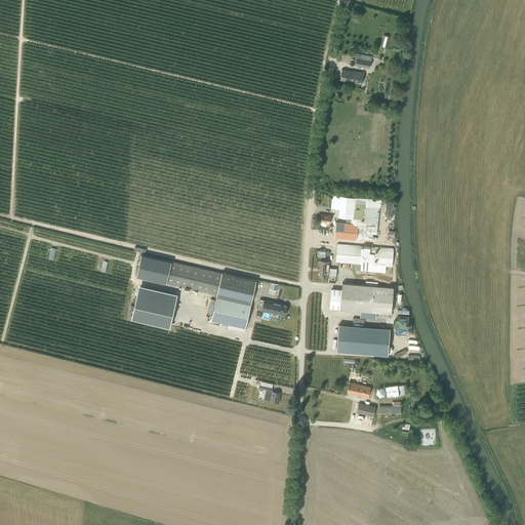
[(387,48),(390,36),(384,35),(380,47),(387,48)]
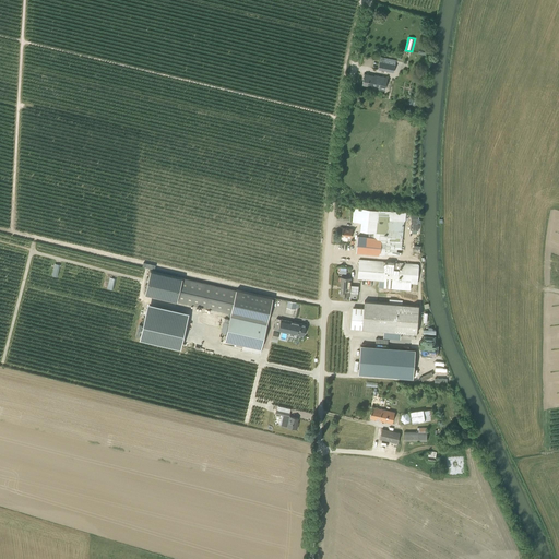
[(393,73),(396,60),(381,57),(378,70),(393,73)]
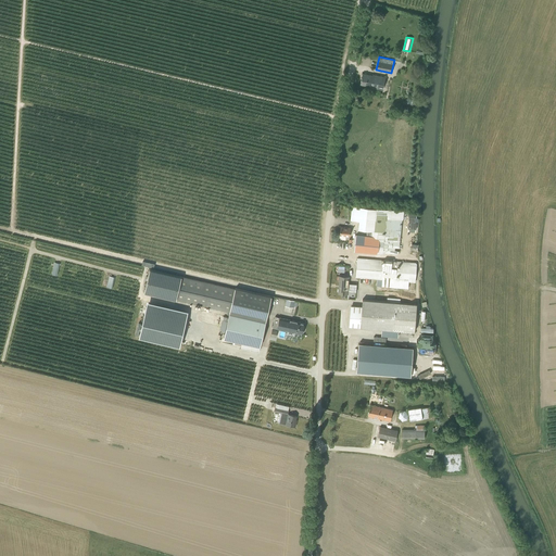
[(382,90),(384,77),(373,75),(373,76),(362,74),(361,85),(370,87),(382,90)]
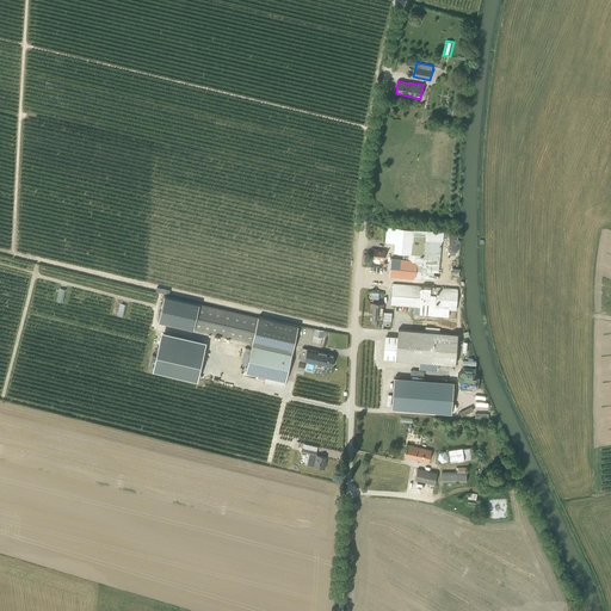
[(389,276),(414,278),(414,275),(421,276),(420,278),(431,279),(431,277),(433,277),(433,272),(431,272),(432,260),(439,259),(442,232),(387,226),(386,241),(394,242),(394,247),(395,247),(395,252),(408,253),(407,260),(392,258),(389,276)]
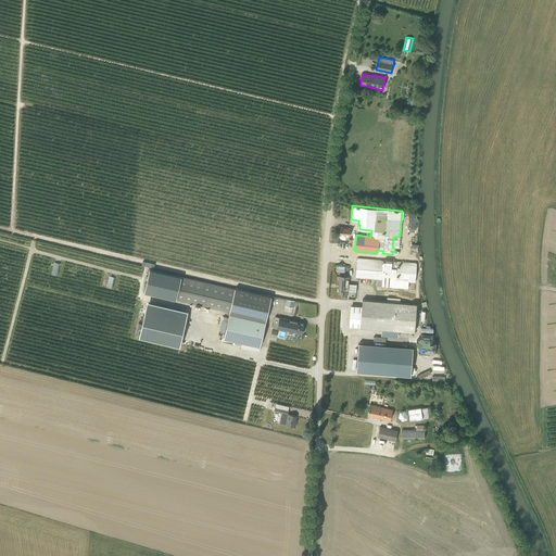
[(351,228),(340,227),(339,239),(345,239),(346,236),(350,237),(351,228)]
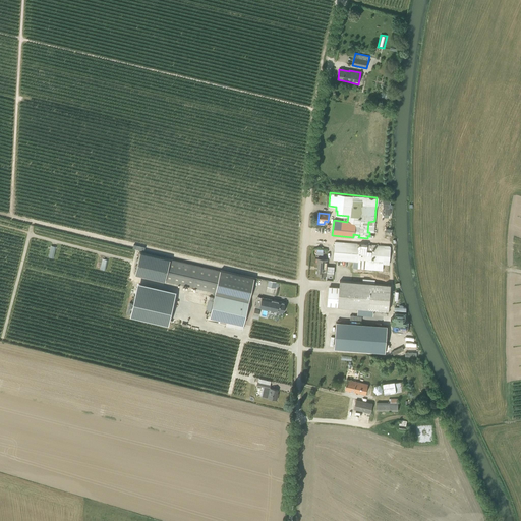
[(335,241),(334,259),(353,261),(353,269),(384,270),(384,264),(391,265),(392,245),(372,244),(372,250),(368,250),(368,243),(335,241)]
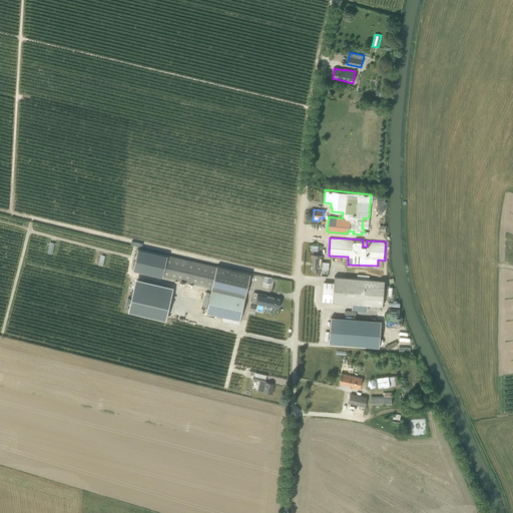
[(211,288),(211,289),(206,312),(239,320),(244,297),(250,273),(237,271),(216,266),(216,267),(137,248),(133,270),(211,288)]
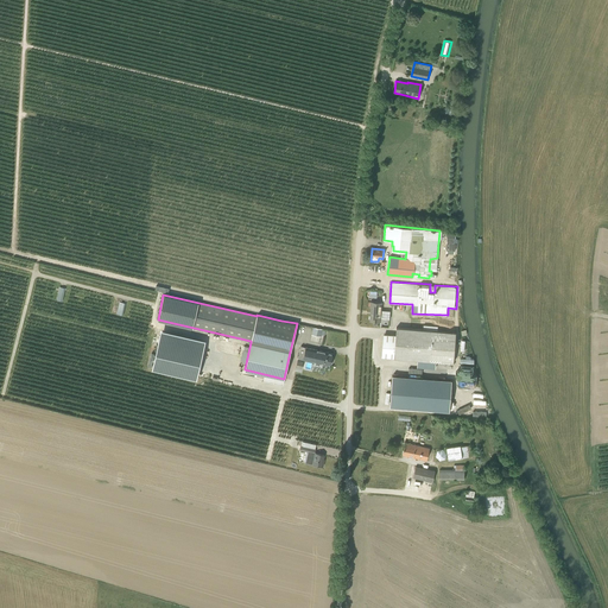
[(382,303),(371,302),(369,308),(371,308),(369,321),(380,322),(380,318),(388,318),(390,311),(382,310),(382,303)]
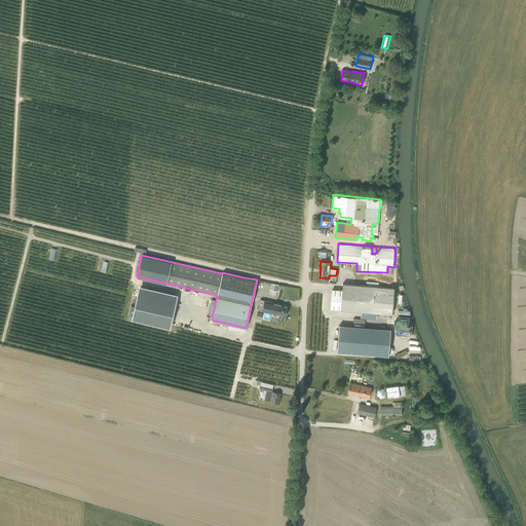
[(395,288),(343,284),(342,290),(332,289),(330,308),(392,313),(395,288)]
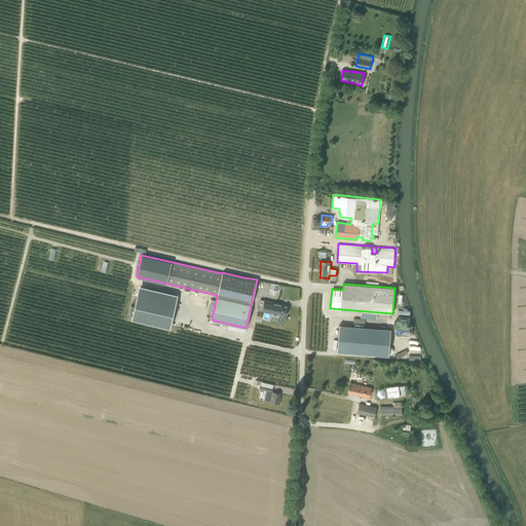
[(138,292),(132,318),(170,328),(176,301),(138,292)]
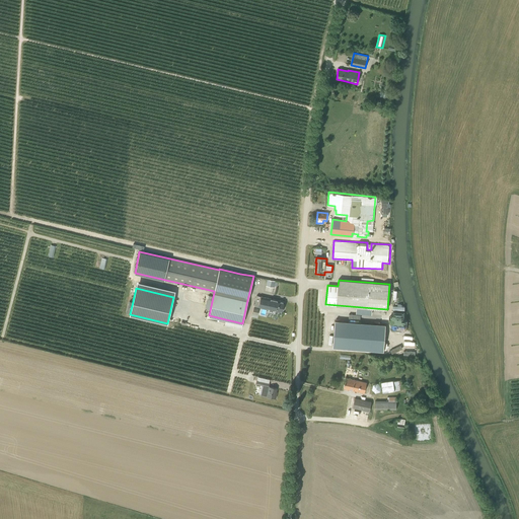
[(282,311),(284,301),(256,295),(254,305),(282,311)]
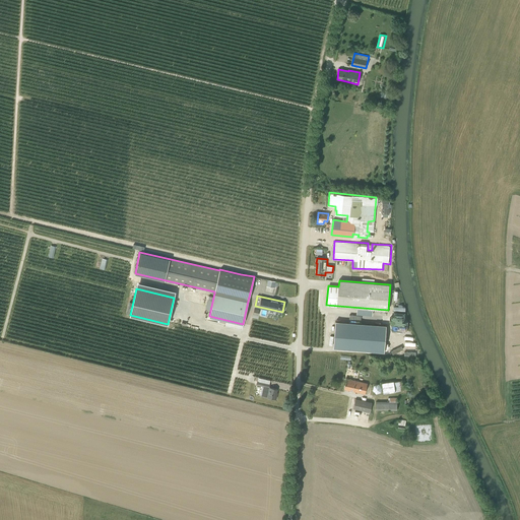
[(335,321),(333,347),(384,351),(386,325),(335,321)]
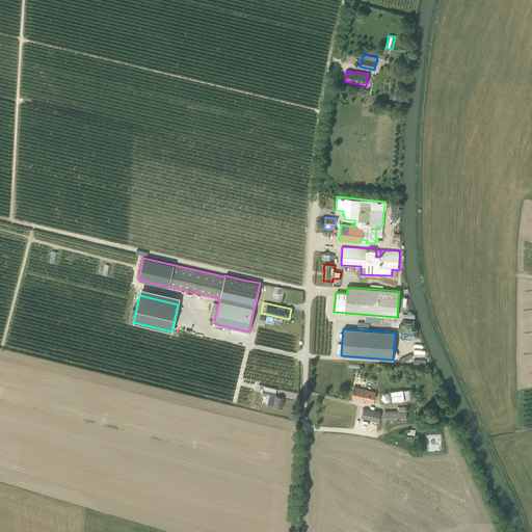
[(418,338),(418,329),(402,329),(402,338),(418,338)]
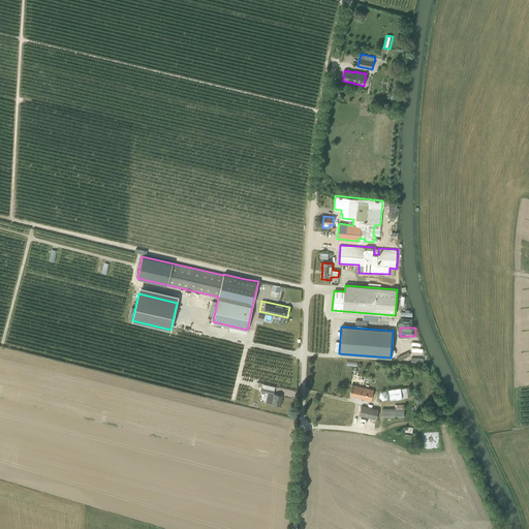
[(350,396),(371,401),(374,390),(352,385),(350,396)]
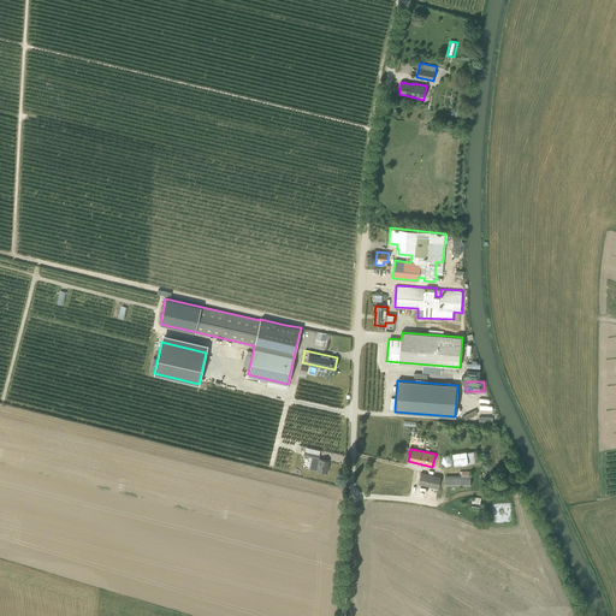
[(311,468),(327,473),(329,466),(327,465),(329,461),(319,458),(319,455),(304,451),(303,456),(313,458),(311,468)]
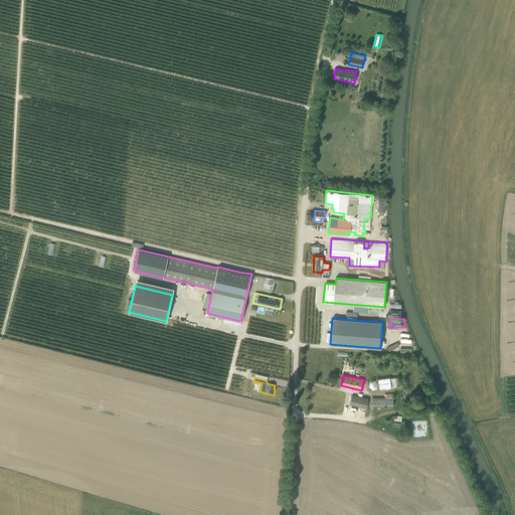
[(379,389),(391,387),(399,386),(398,377),(389,378),(389,377),(378,379),(379,389)]
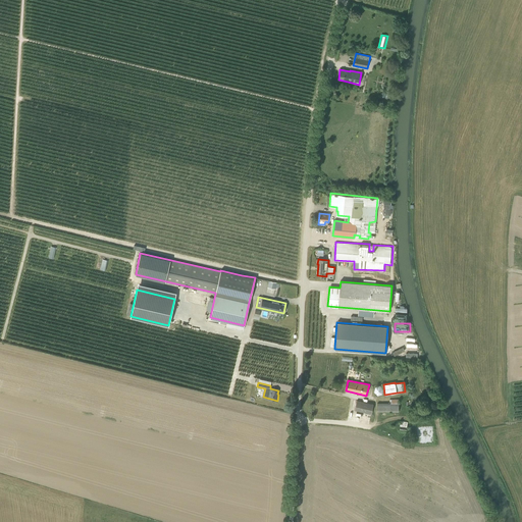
[(383,389),(383,388),(382,387),(381,386),(380,385),(378,384),(376,385),(375,386),(374,386),(374,387),(373,389),(374,392),(374,393),(376,394),(378,395),(379,395),(380,394),(381,394),(382,393),(382,392),(383,389)]
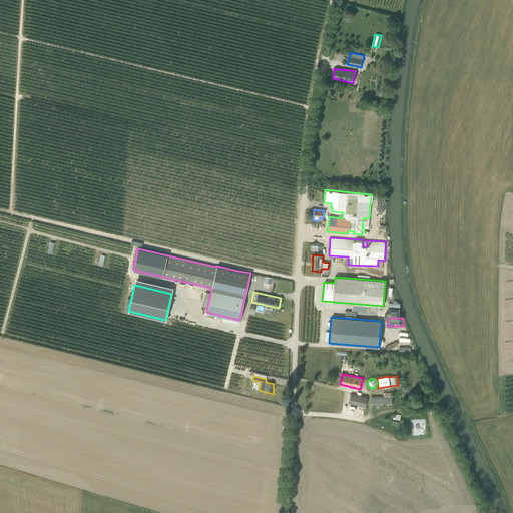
[(392,392),(383,393),(383,396),(371,396),(371,404),(392,405),(392,392)]
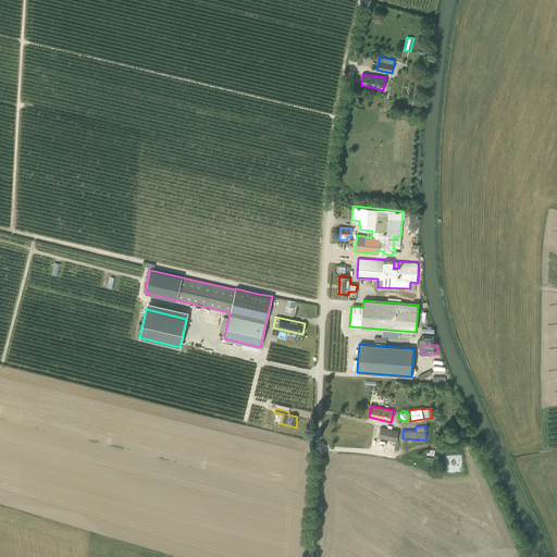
[(381,428),(379,437),(396,442),(398,431),(381,428)]
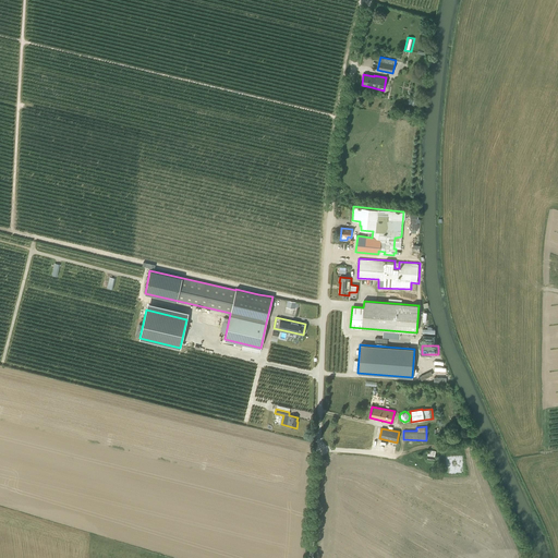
[(427,460),(435,460),(438,460),(438,457),(435,456),(435,451),(427,450),(427,460)]
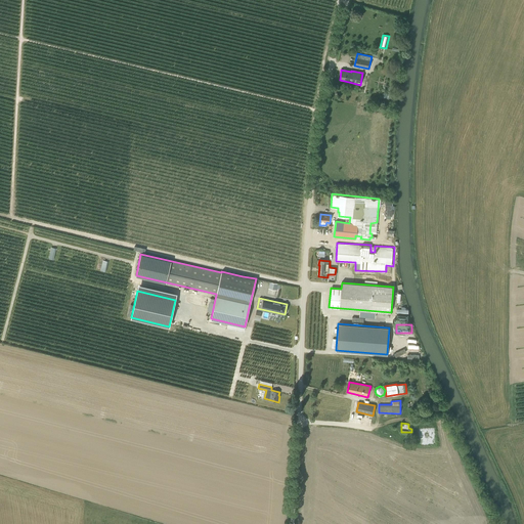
All buildings are outlined.
